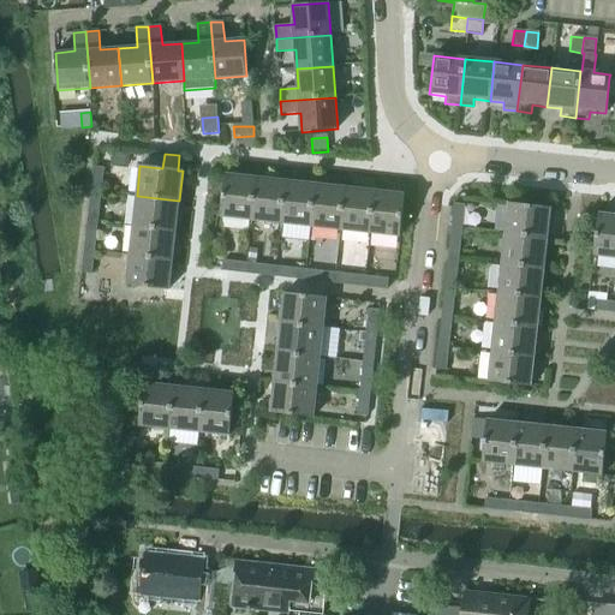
[(94,167),(91,190),(101,191),(103,168),(94,167)]
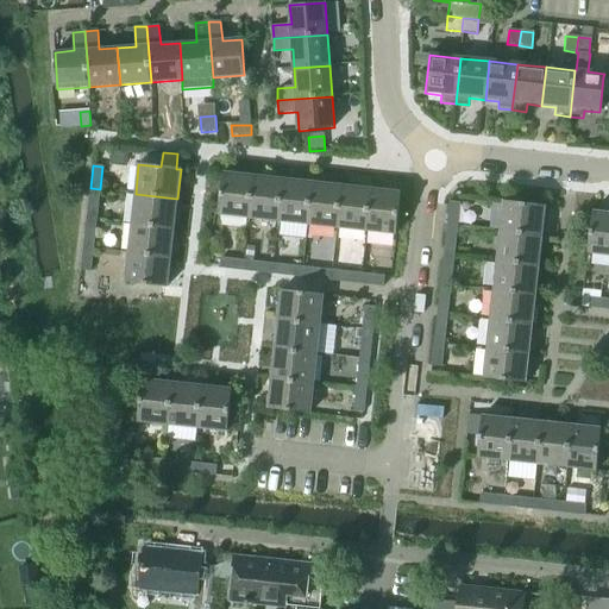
[(219,215),(249,219),(253,177),(224,174),(219,215)]
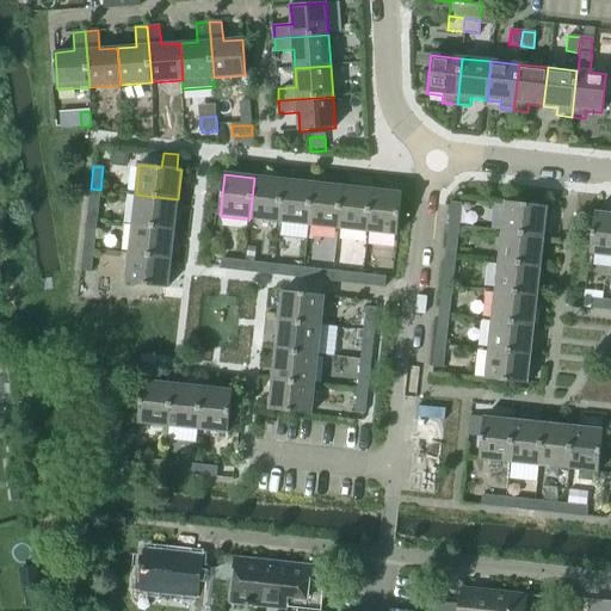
[(254,178),(250,220),(279,223),(284,180),(254,178)]
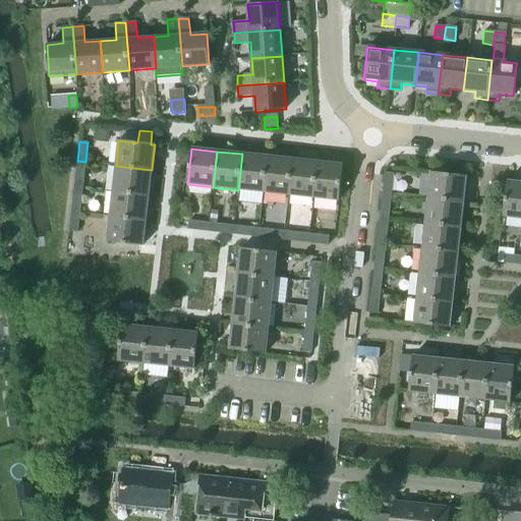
[(242,154),(238,190),(240,190),(239,203),(262,205),(264,192),(267,157),(242,154)]
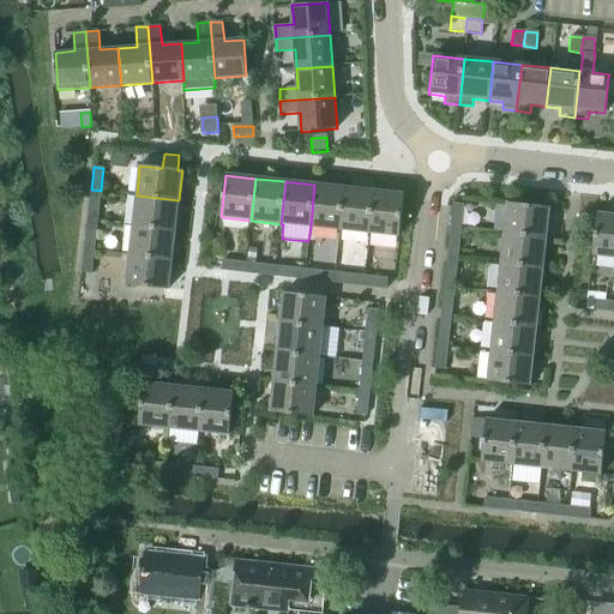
[(314,185),(311,227),(339,230),(344,188),(314,185)]
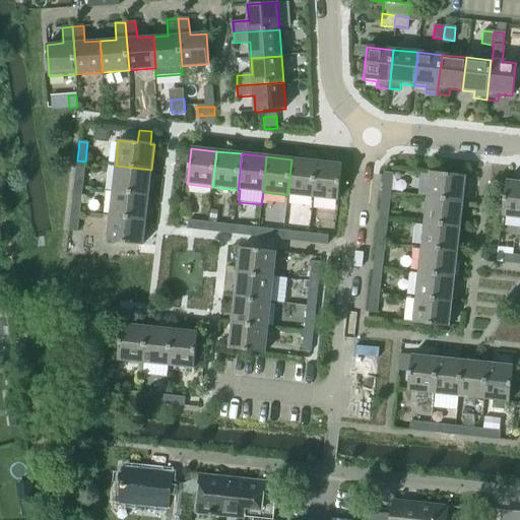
[(291,159),(287,195),(313,198),(317,161),(291,159)]
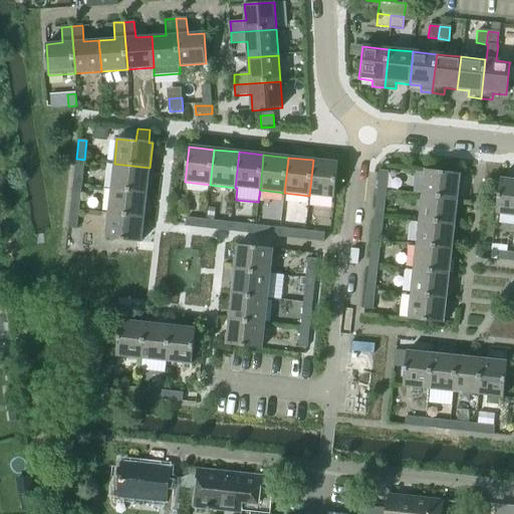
[(76,159),(73,179),(82,180),(84,160),(76,159)]
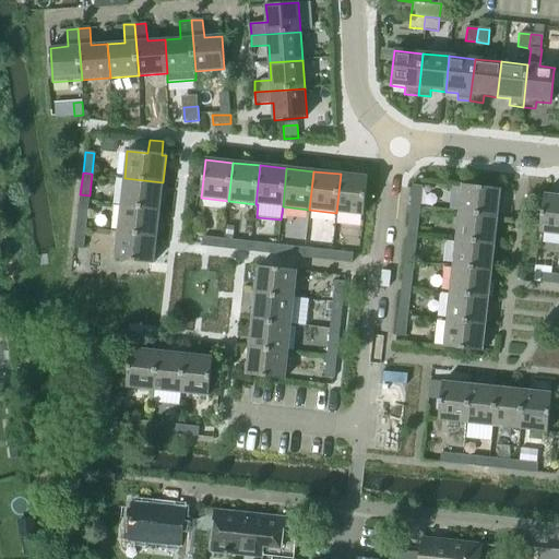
[(341,174),(336,213),(364,216),(368,177),(341,174)]
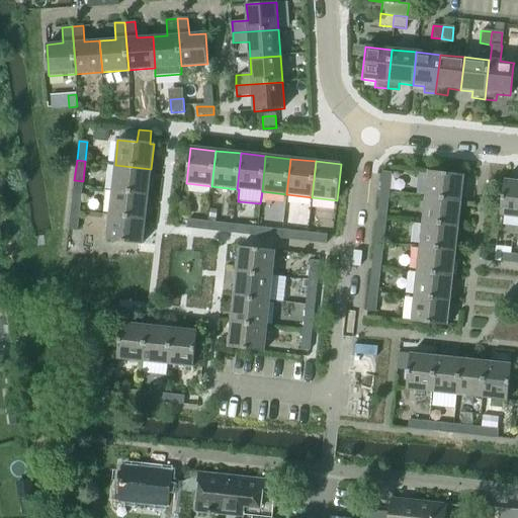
[(115,165),(112,190),(148,194),(151,169),(115,165)]
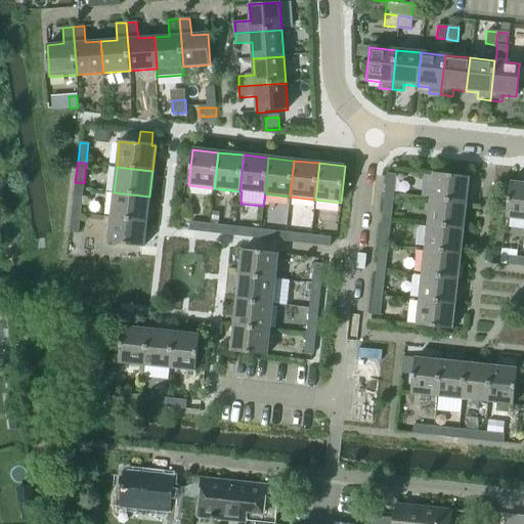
[(386,173),(384,193),(393,194),(395,174),(386,173)]
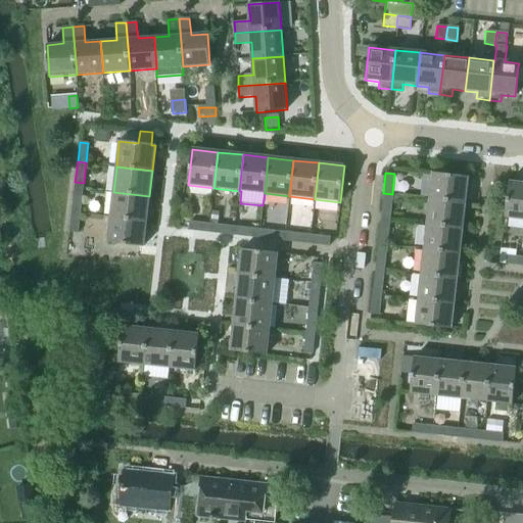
[(432,173),(429,199),(466,203),(468,177),(432,173)]
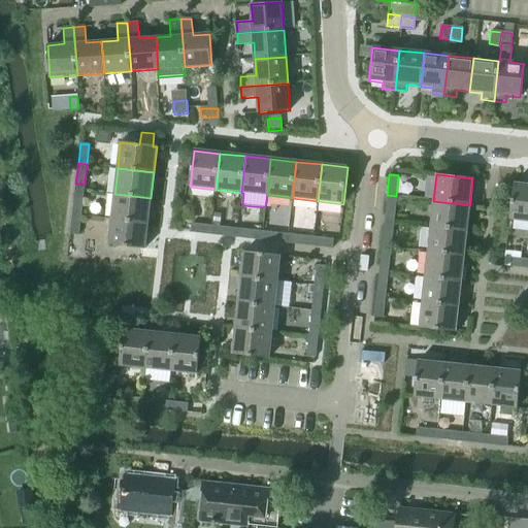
[(527,185),(514,184),(509,221),(527,223),(527,185)]
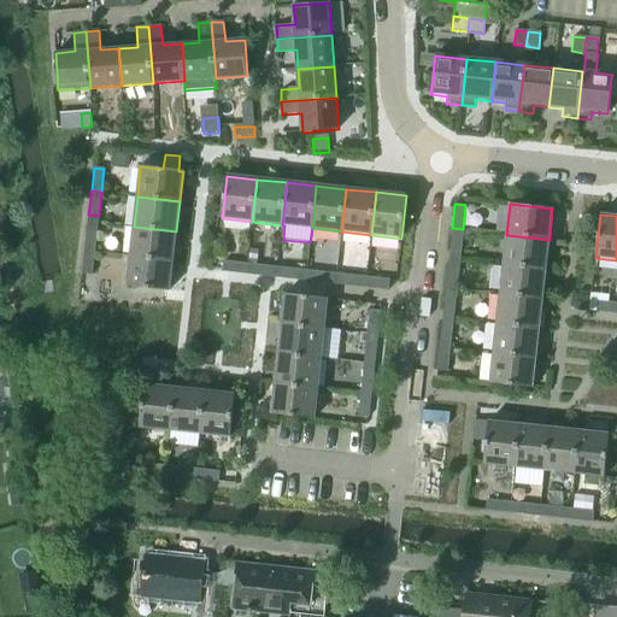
[(134,227),(130,257),(172,262),(176,231),(134,227)]
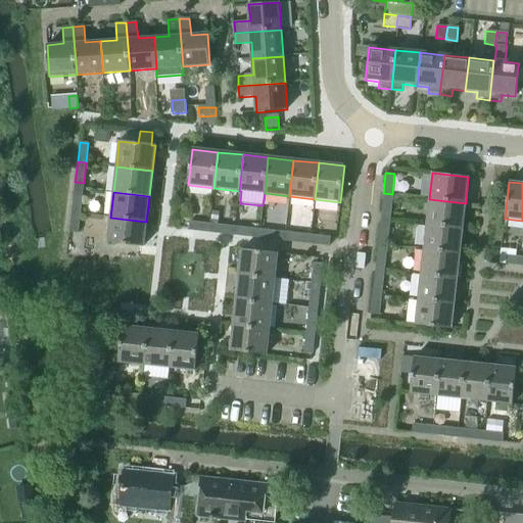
[(74,193),(72,212),(81,214),(83,194),(74,193)]
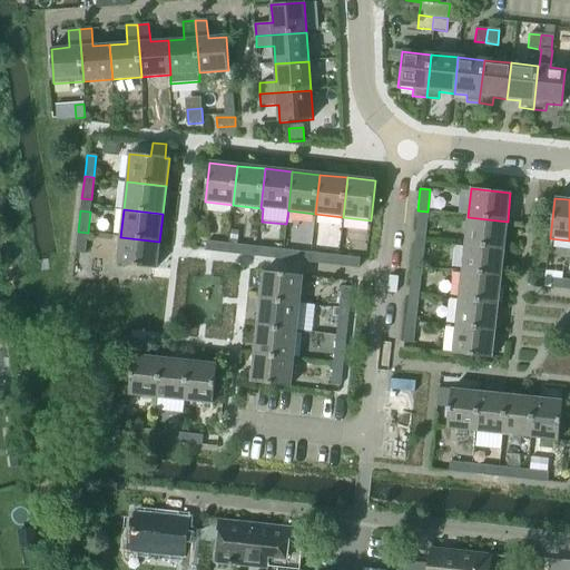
[(415,233),(425,234),(428,212),(418,210),(415,233)]
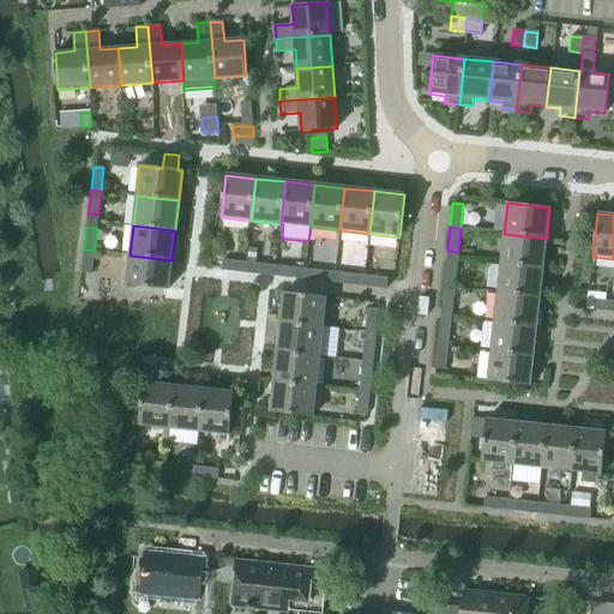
[(504,234),(501,263),(543,268),(547,239),(504,234)]
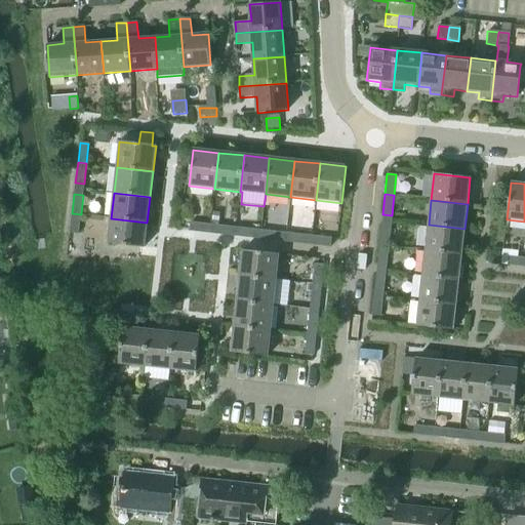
[(72,213),(70,234),(78,235),(81,214),(72,213)]
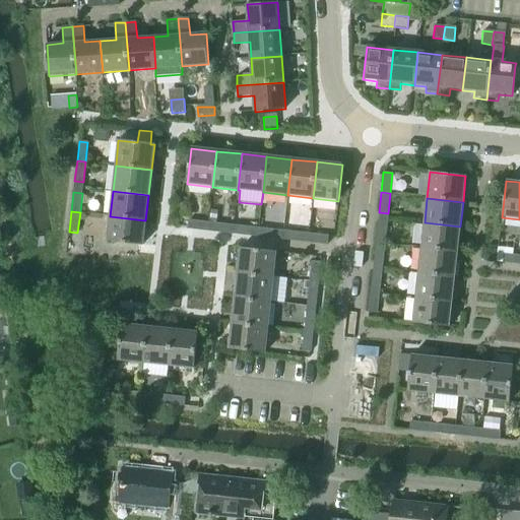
[(110,216),(107,242),(142,246),(145,220),(110,216)]
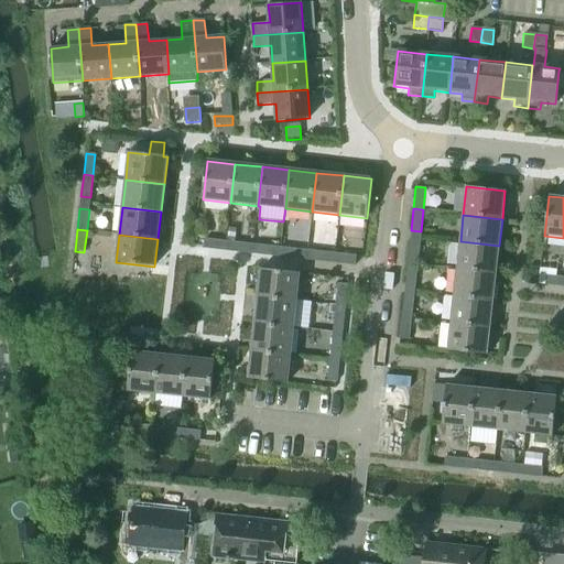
[(204,239),(204,246),(203,249),(225,251),(226,241),(204,239)]
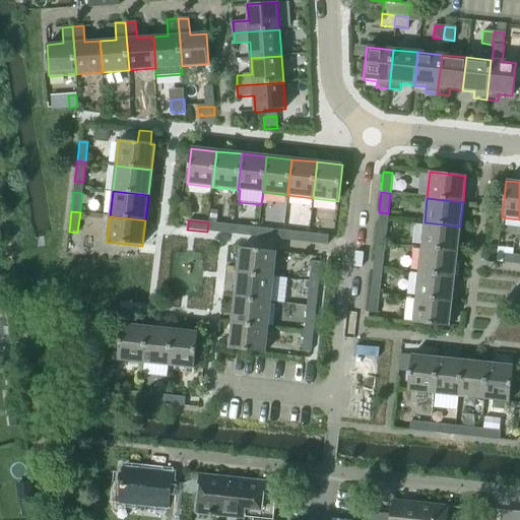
[(378,221),(376,242),(385,243),(387,222),(378,221)]
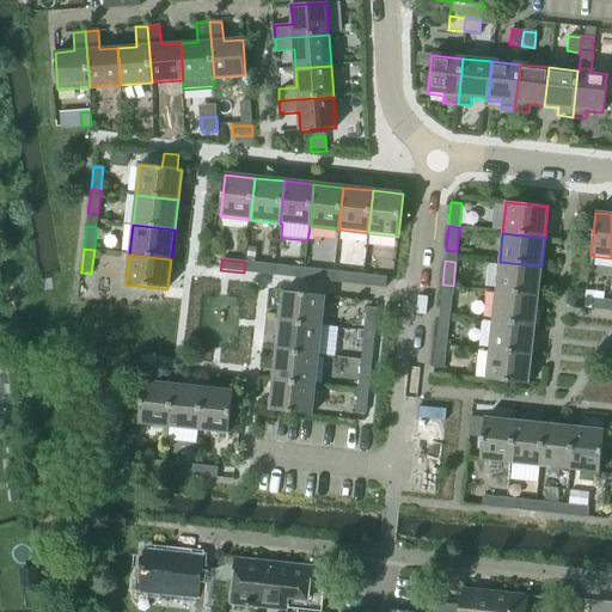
[(245,262),(244,273),(268,275),(269,265),(245,262)]
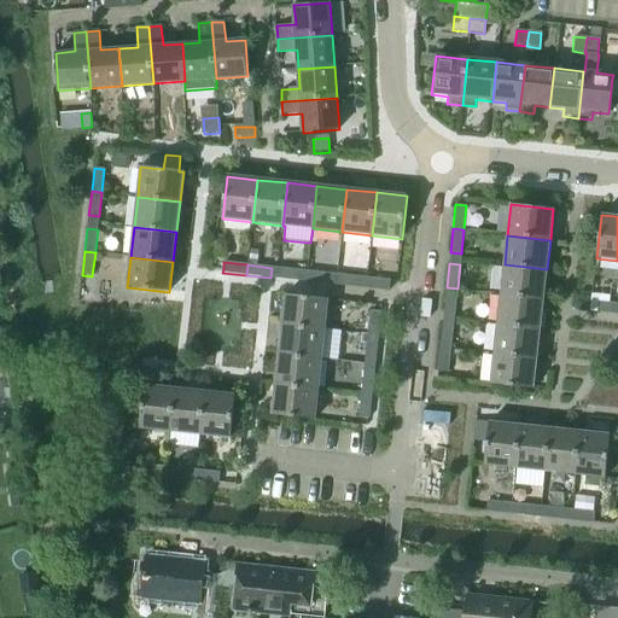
[(505,264),(501,295),(543,299),(547,269),(505,264)]
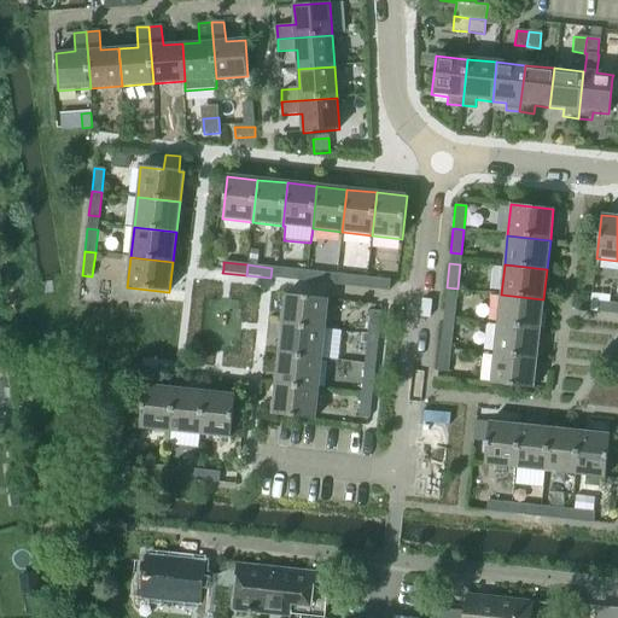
[(283,269),(281,279),(305,283),(307,272),(283,269)]
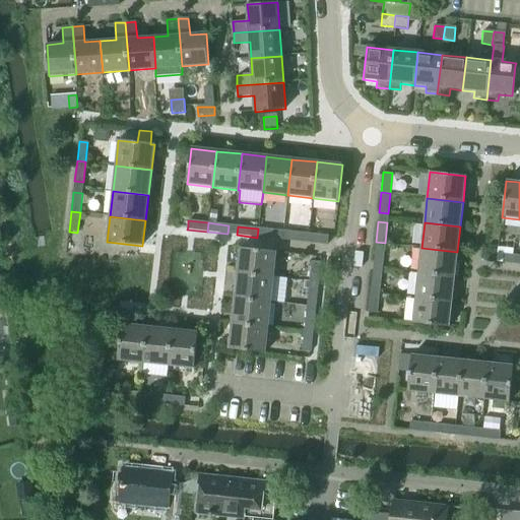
[(258,229),(257,238),(277,240),(278,231),(258,229)]
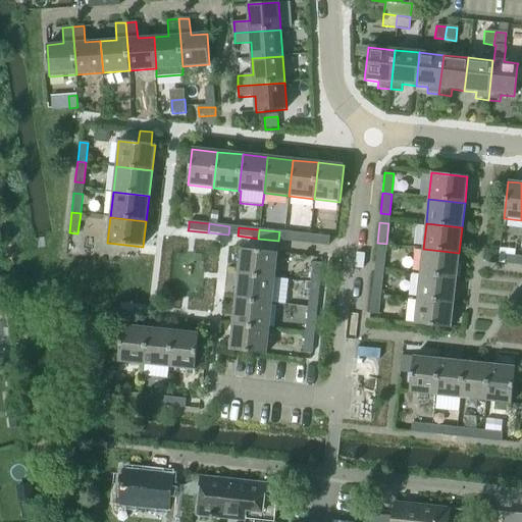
[(290,232),(289,242),(309,244),(309,235),(290,232)]
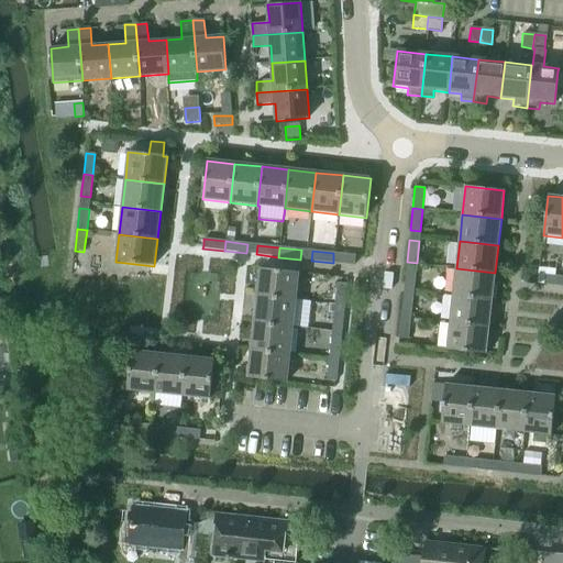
[(333,253),(333,263),(354,265),(355,257),(355,255),(333,253)]
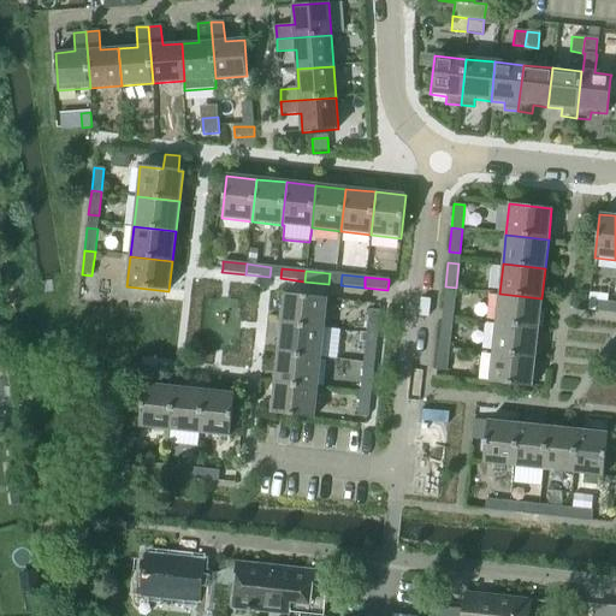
[(442,311),(452,312),(456,288),(445,286),(442,311)]
